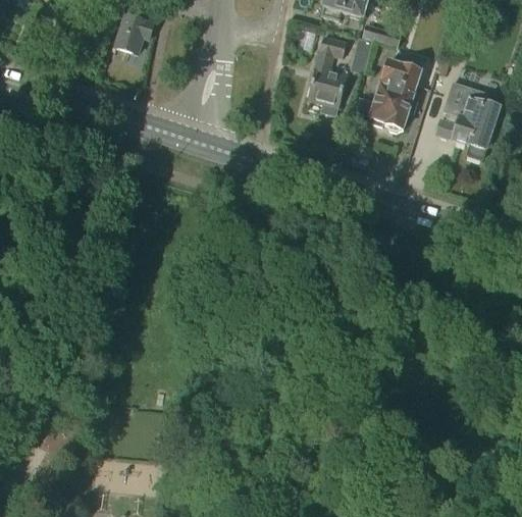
[(321,0),(324,4),(323,6),(324,6),(321,14),(337,19),(341,11),(362,17),(367,0),(321,0)]
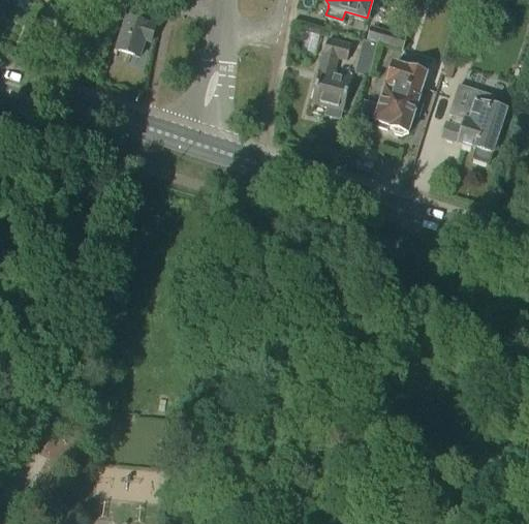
[(153,24),(157,13),(135,6),(132,17),(126,14),(116,45),(139,54),(145,37),(150,39),(155,24),(153,24)]
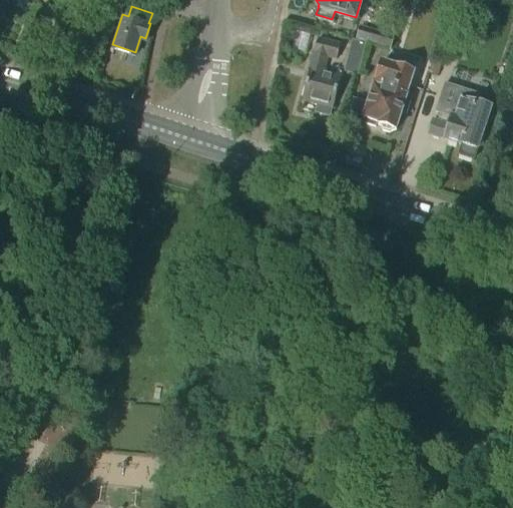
[(389,45),(393,32),(360,22),(356,35),(389,45)]
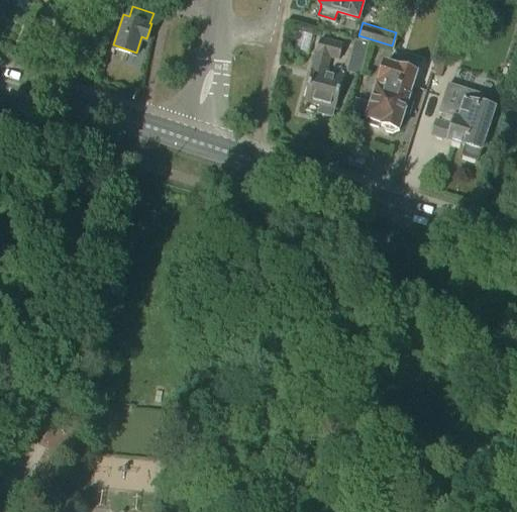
[(339,55),(342,41),(320,36),(304,97),(335,105),(343,74),(325,69),(329,53),(339,55)]
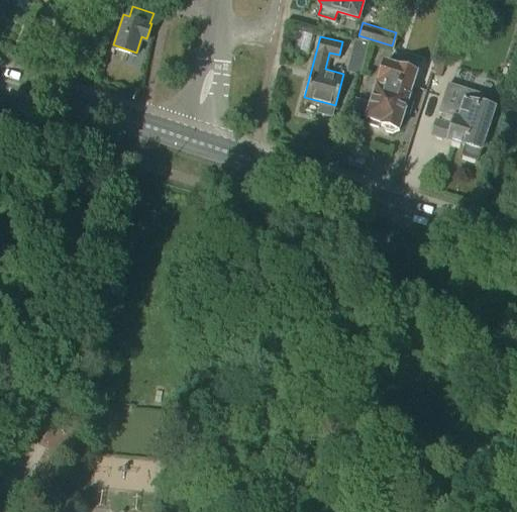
[(347,69),(360,72),(368,43),(354,40),(347,69)]
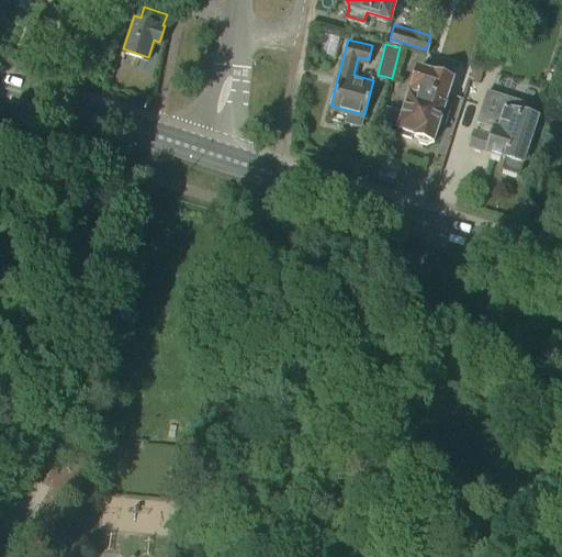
[(480,78),(483,65),(473,62),(470,76),(480,78)]
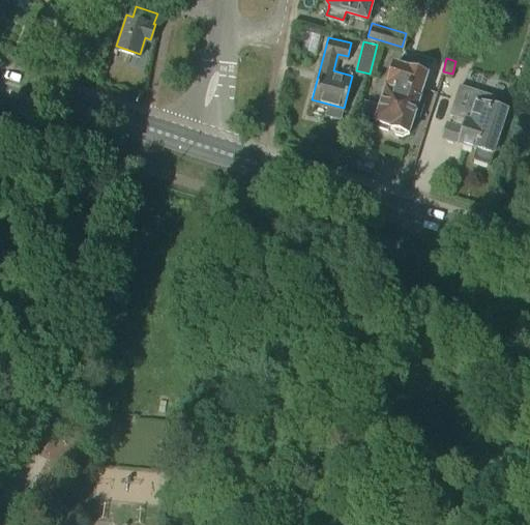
[(420,110),(423,97),(419,96),(428,70),(393,60),(375,119),(377,120),(376,123),(387,127),(388,124),(392,125),(394,130),(402,133),(407,130),(408,130),(415,108),(420,110)]
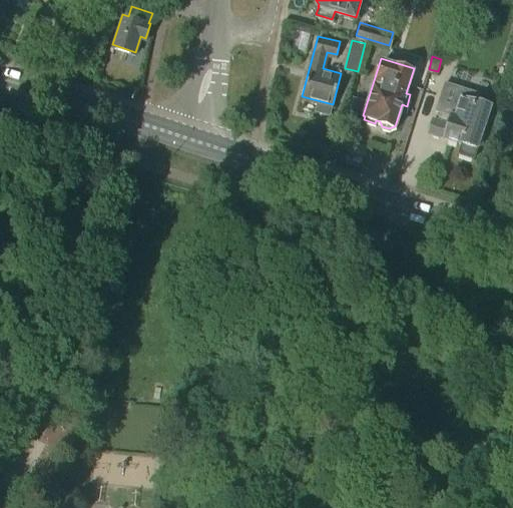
[(482,131),(490,106),(477,101),(480,91),(444,80),(435,108),(443,111),(440,119),(432,116),(428,131),(461,141),(458,150),(459,152),(472,156),(473,155),(476,146),(477,146),(478,144),(481,142),(484,135),(482,131)]
